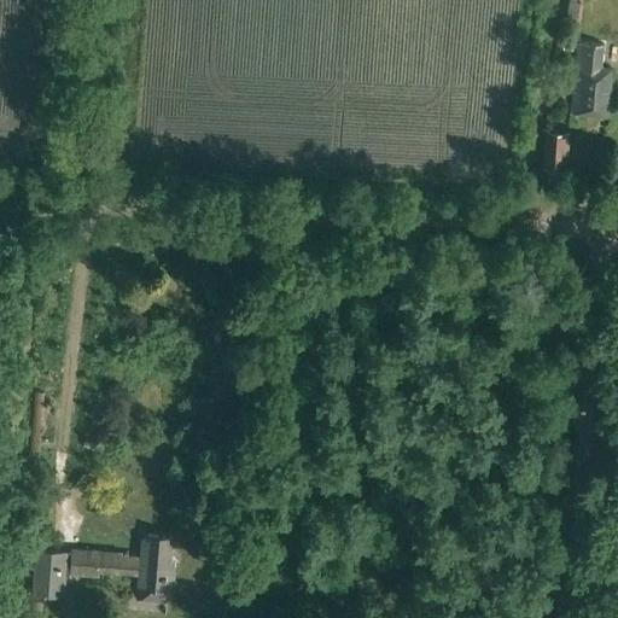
[(572,56),(573,42),(561,41),(560,54),(572,56)]
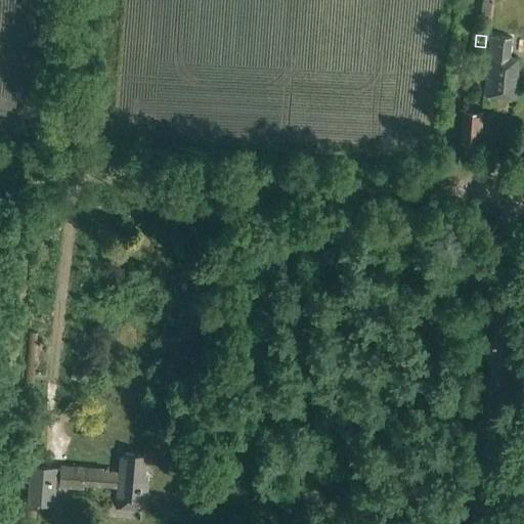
[(510,58),(512,38),(490,36),(488,56),(490,57),(489,64),(488,64),(484,96),(516,99),(519,59),(510,58)]
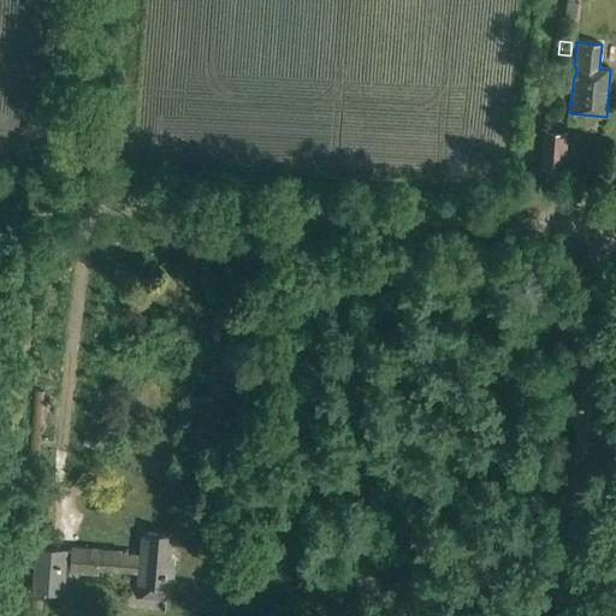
[(543,169),(564,170),(567,134),(545,132),(543,169)]
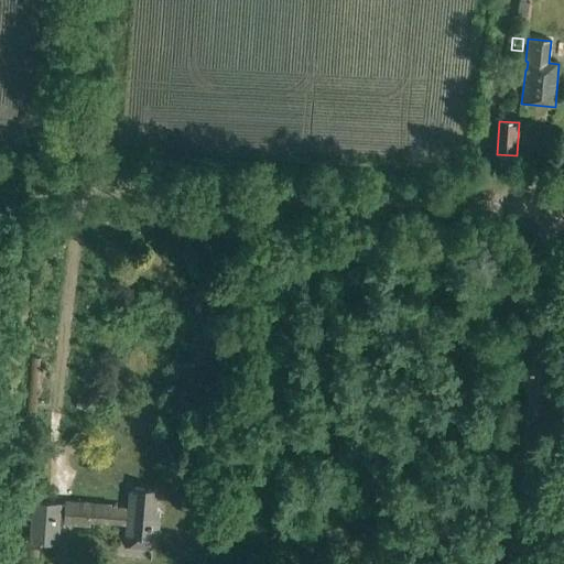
[(61,501),(61,505),(34,502),(31,542),(57,544),(60,527),(90,529),(90,523),(127,525),(125,546),(158,549),(160,517),(155,517),(158,490),(134,488),(134,492),(130,492),(128,508),(112,507),(112,505),(61,501)]
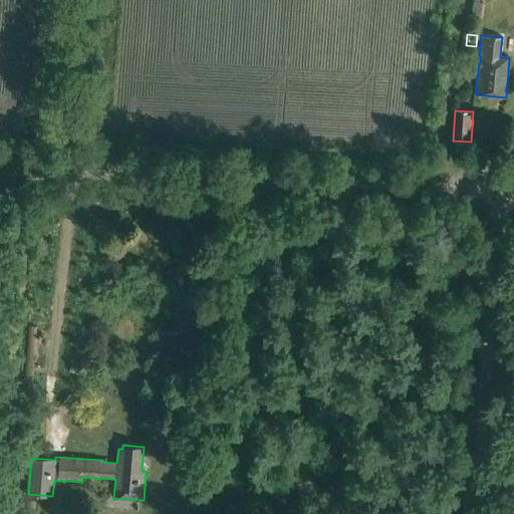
[(35,502),(27,501),(26,509),(34,509),(35,502)]
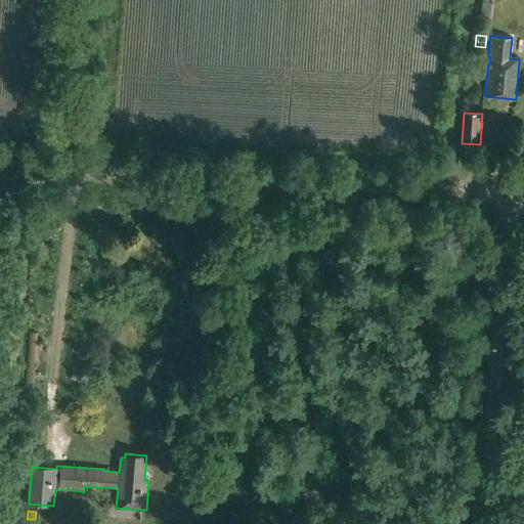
All buildings are outlined.
